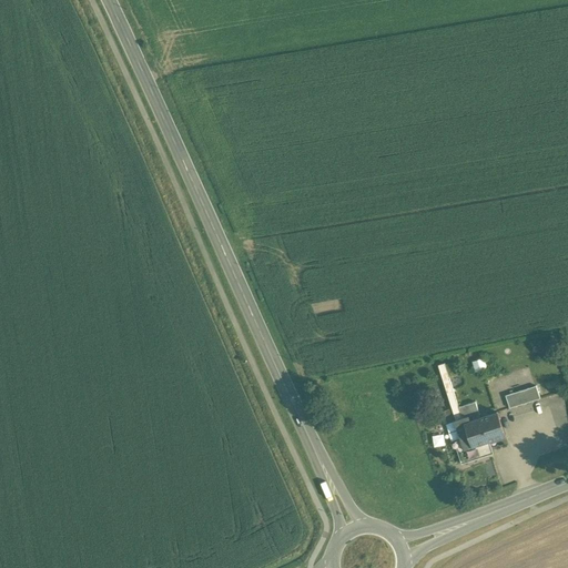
[(438,365),(455,419),(462,417),(458,407),(445,363),(438,365)]
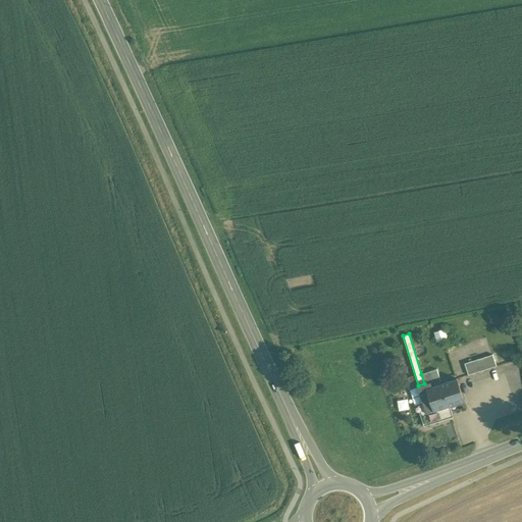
[(497,366),(492,355),(465,363),(468,374),(497,366)]
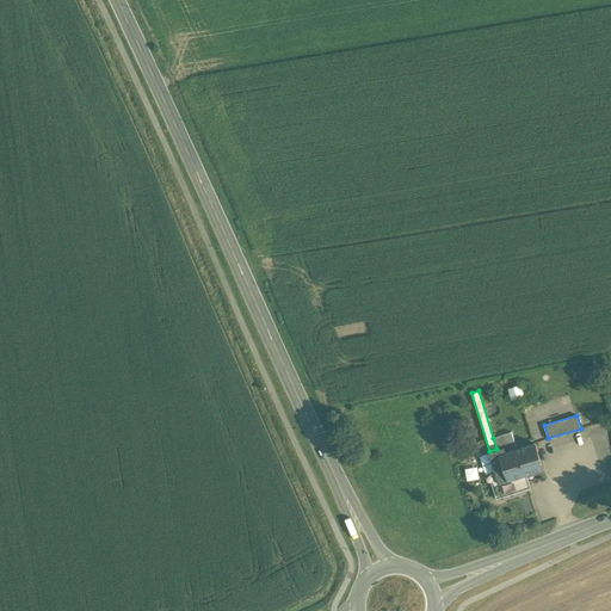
[(425,438),(436,436),(433,424),(423,427),(425,438)]
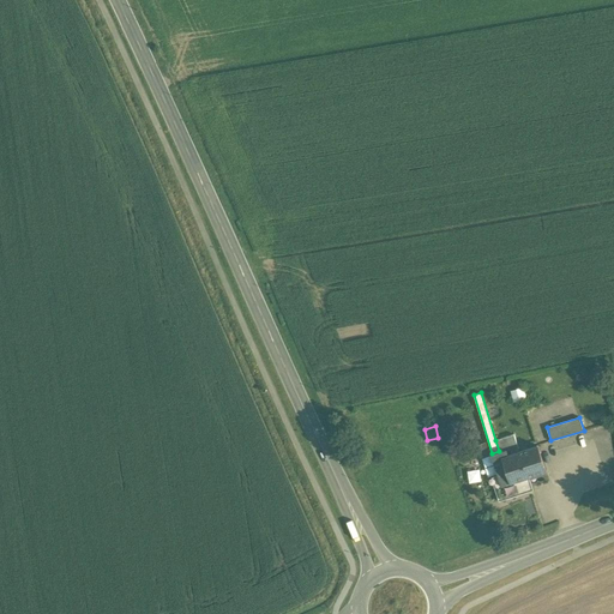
[(495,440),(499,451),(507,449),(509,455),(519,451),(515,434),(495,440)]
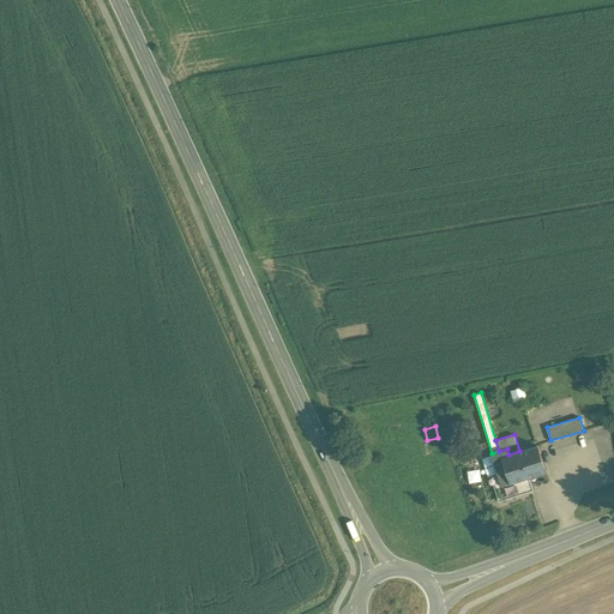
[(489,453),(486,441),(476,445),(480,457),(489,453)]
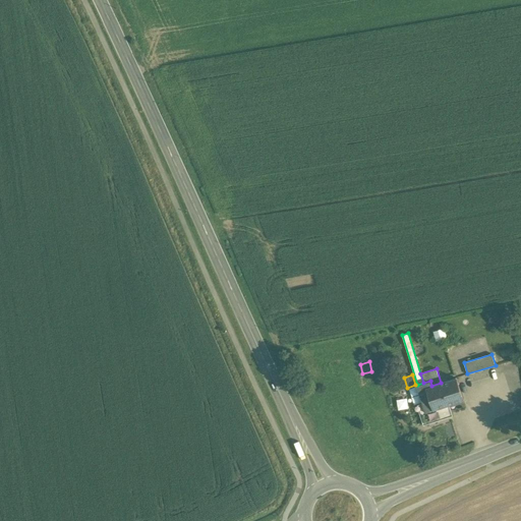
[(463,400),(457,378),(441,383),(431,386),(425,387),(432,409),(449,404),(463,400)]
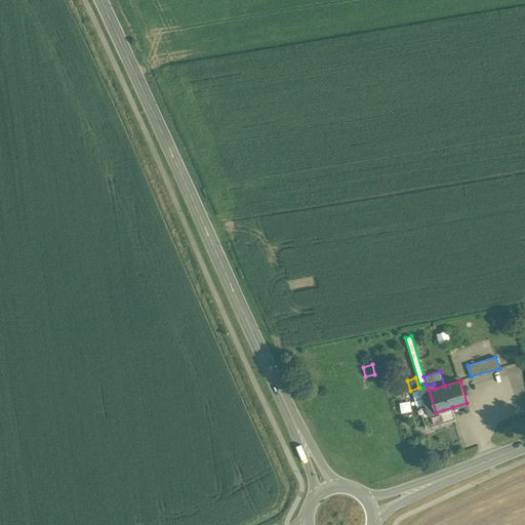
[(456,419),(452,407),(436,412),(429,390),(435,389),(434,384),(427,386),(420,388),(427,406),(420,407),(427,428),(456,419)]
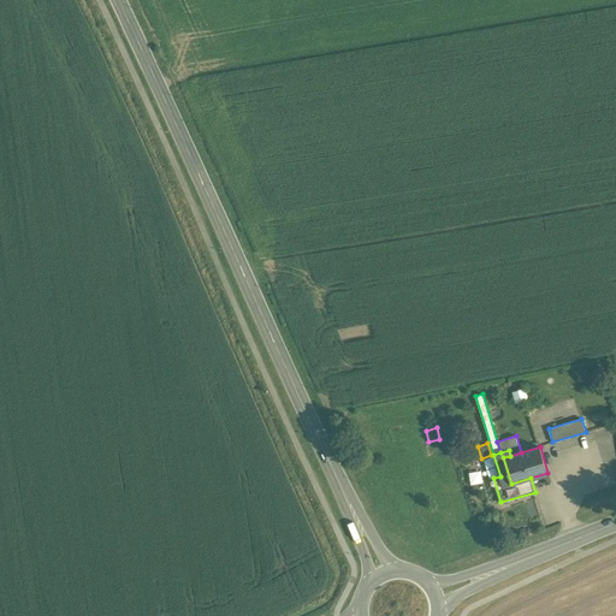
[(480,469),(468,472),(471,483),(483,480),(480,469)]
